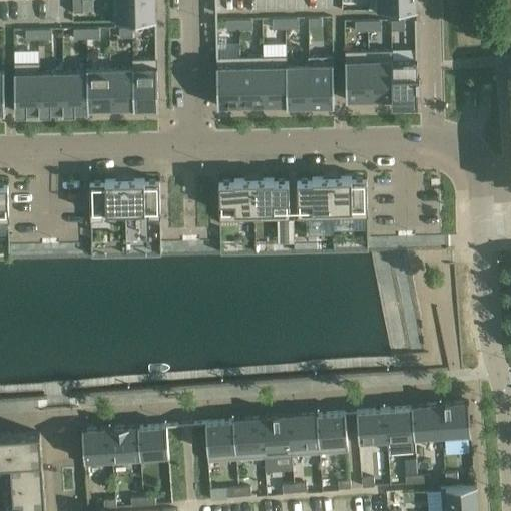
[(109,0),(110,23),(130,22),(138,22),(151,22),(154,22),(154,20),(153,20),(152,0),(109,0)]
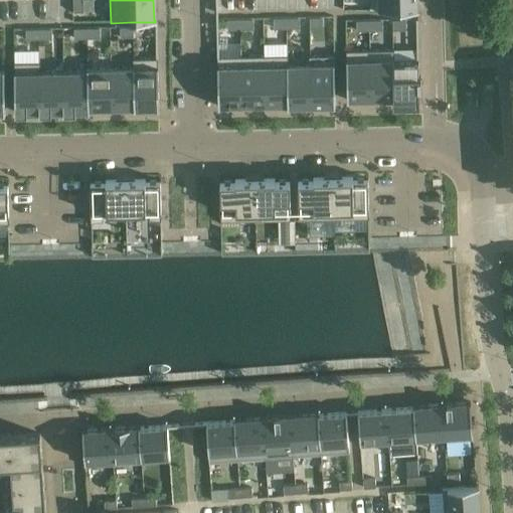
[(366,0),(367,12),(416,11),(416,9),(415,9),(414,0),(366,0)]
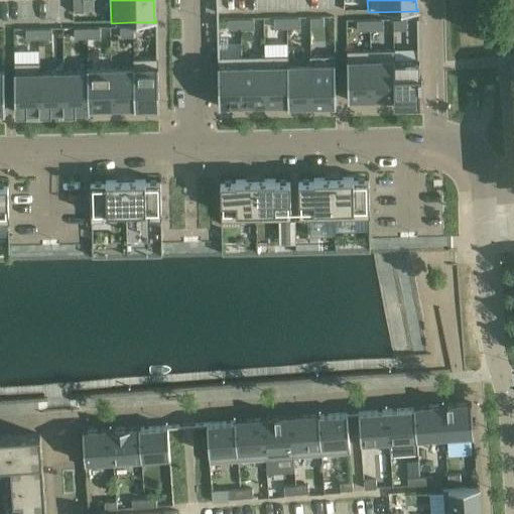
[(82,1),(72,1),(72,14),(82,14),(82,1)]
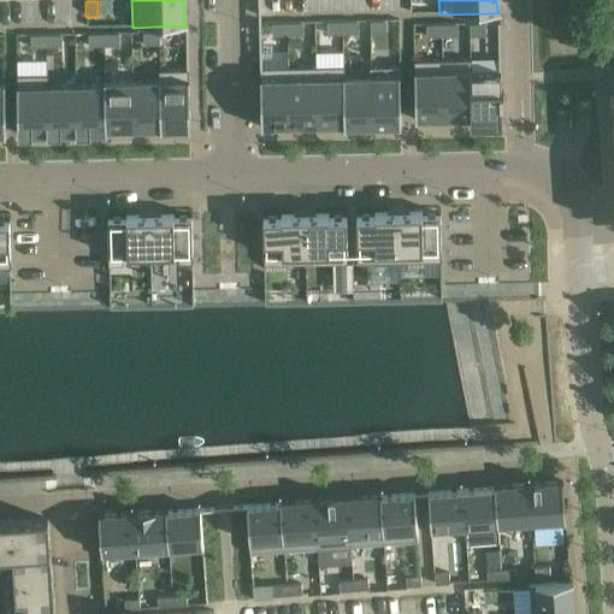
[(341,24),(325,24),(325,37),(341,36),(341,24)]
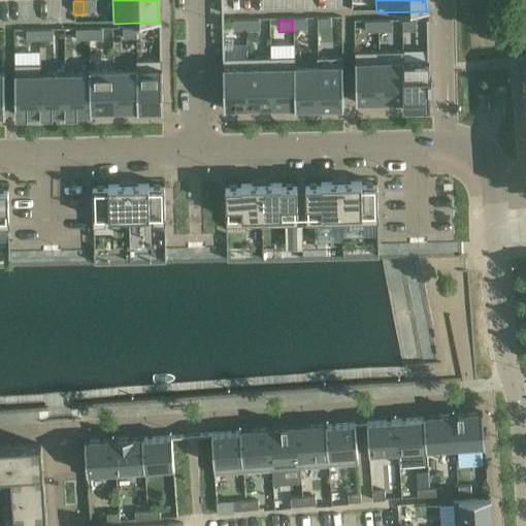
[(305,21),(292,21),(292,31),(305,31),(305,21)]
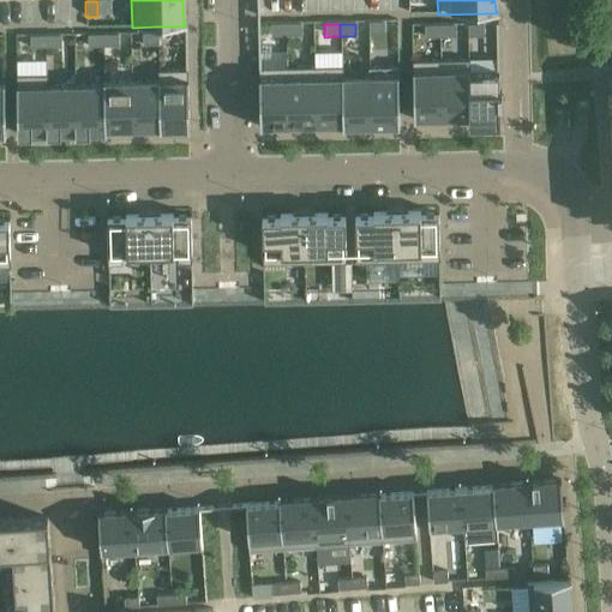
[(383,24),(367,24),(367,36),(383,36),(383,24)]
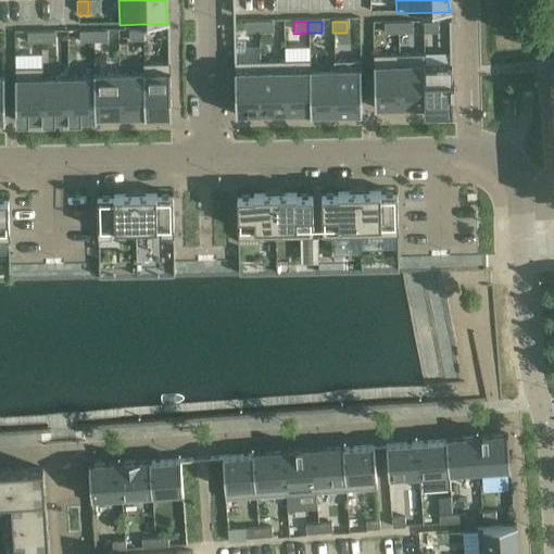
[(257,23),(243,24),(243,35),(257,34),(257,23)]
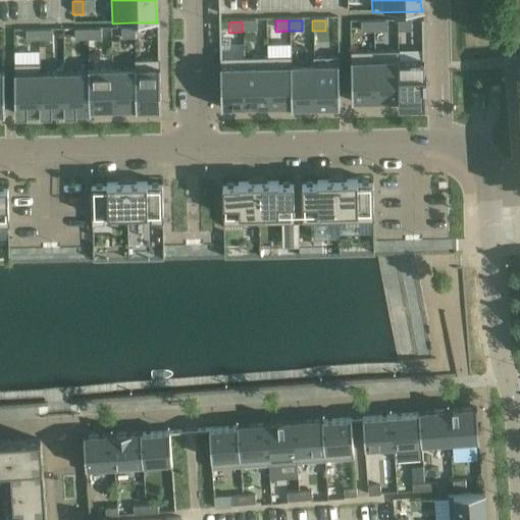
[(255,21),(242,21),(242,32),(255,32),(255,21)]
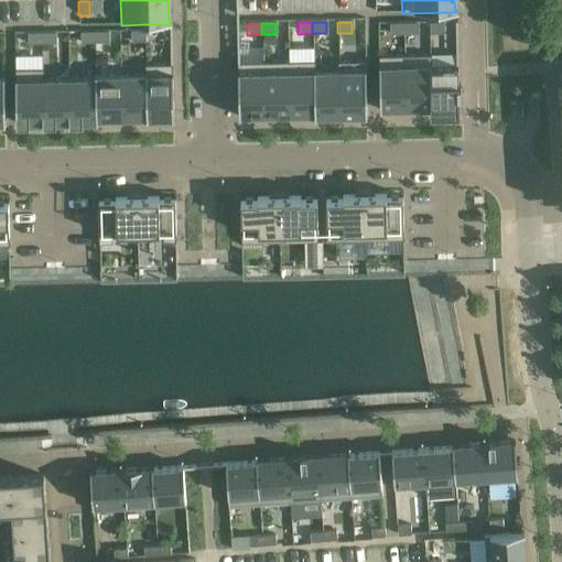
[(402,24),(388,25),(388,36),(402,35),(402,24)]
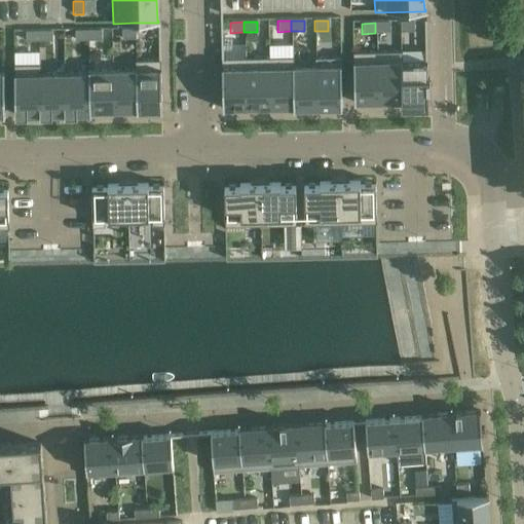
[(388,23),(375,23),(375,33),(388,33),(388,23)]
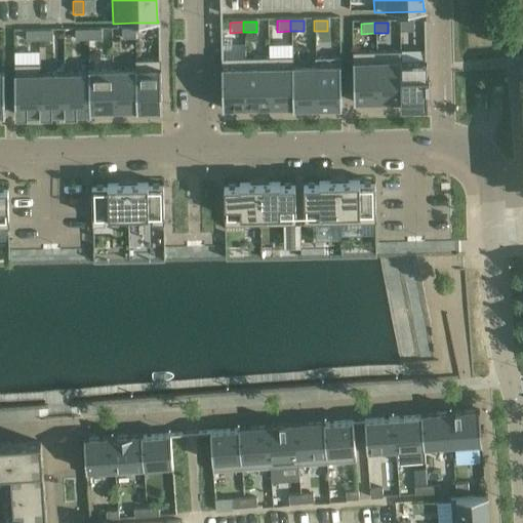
[(398,23),(398,33),(411,33),(411,23),(398,23)]
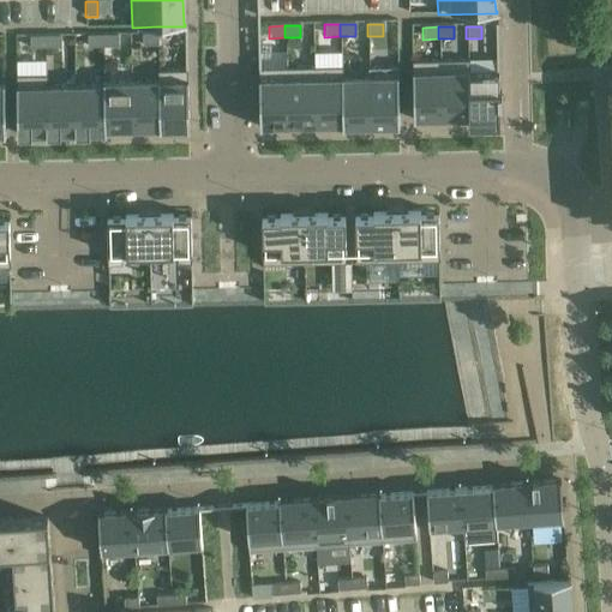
[(156,35),(141,35),(142,47),(157,47),(156,35)]
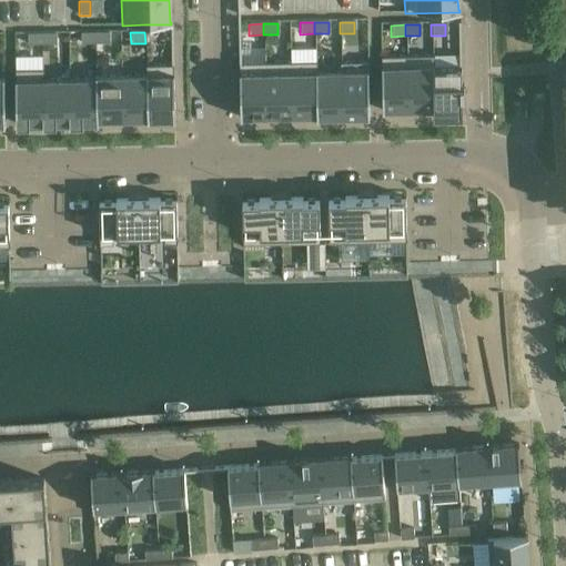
[(94,33),(80,33),(80,44),(94,44),(94,33)]
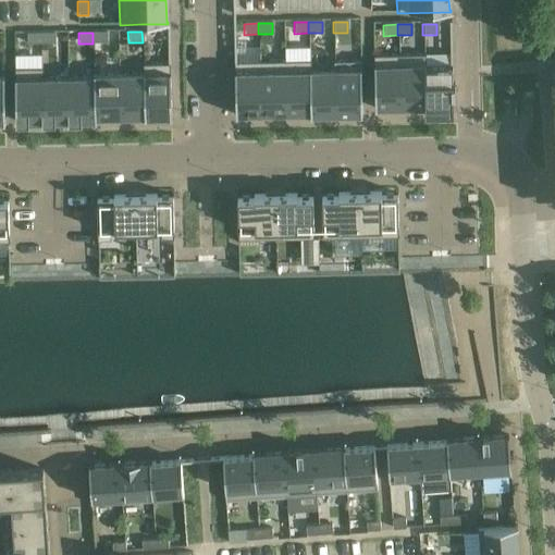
[(107,33),(93,33),(93,44),(107,44),(107,33)]
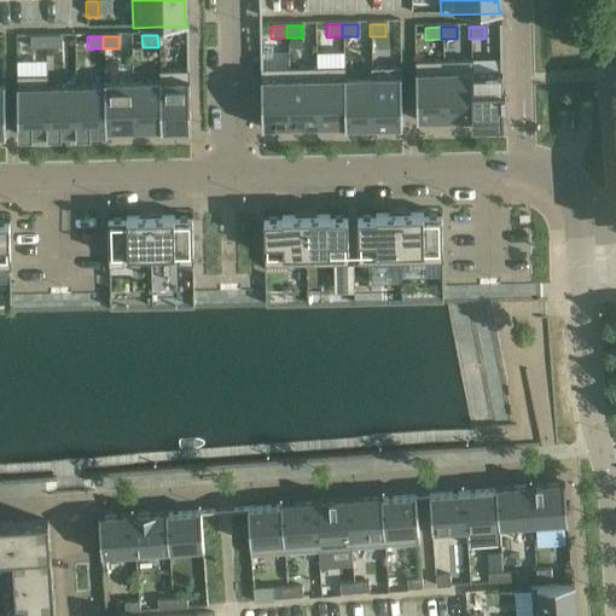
[(45,38),(29,38),(29,50),(45,50),(45,38)]
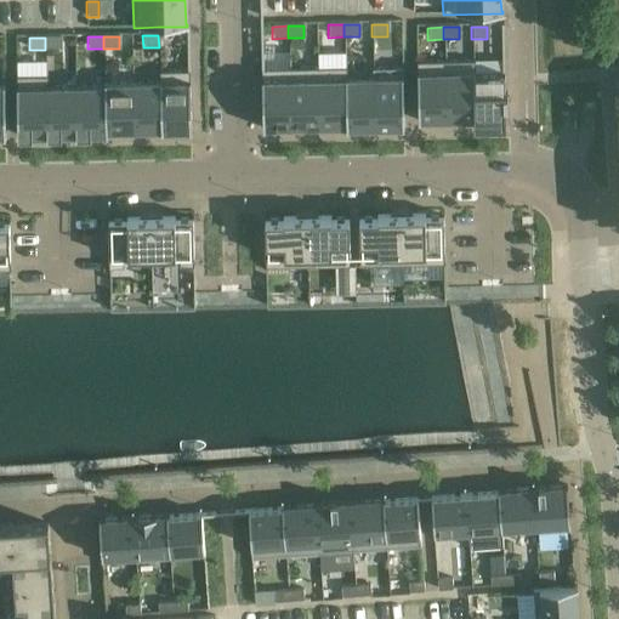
[(61,38),(45,38),(45,50),(61,50),(61,38)]
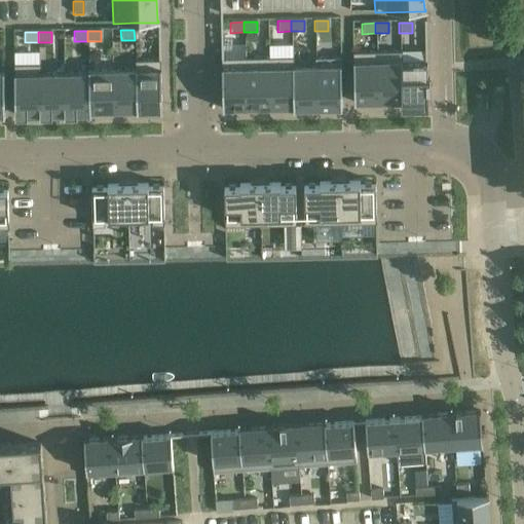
[(218,58),(239,59),(239,47),(218,47),(218,58)]
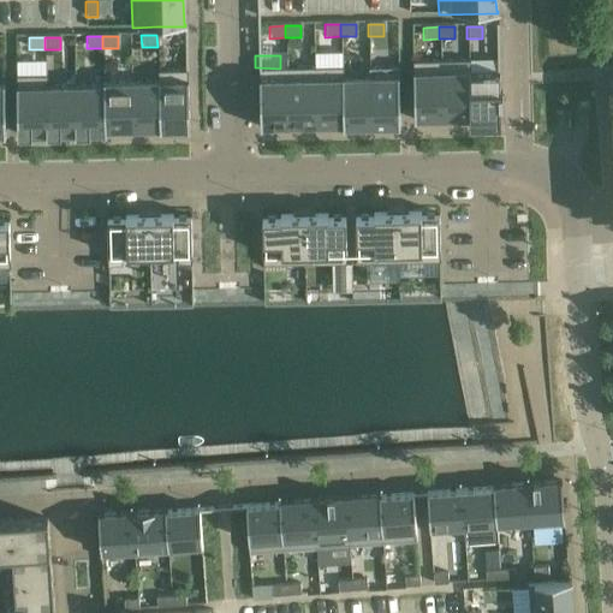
[(37,61),(10,65),(12,77),(39,73),(37,61)]
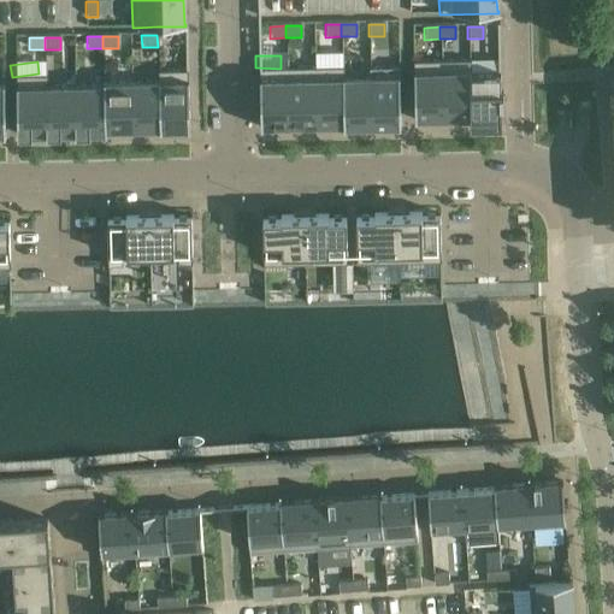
[(441,63),(412,64),(413,123),(415,123),(415,122),(442,120),(441,63)]
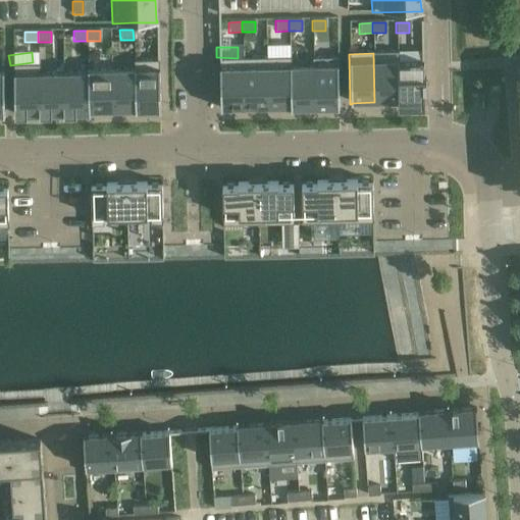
[(397,53),(373,53),(374,102),(397,102),(398,102),(397,62),(398,62),(397,53)]
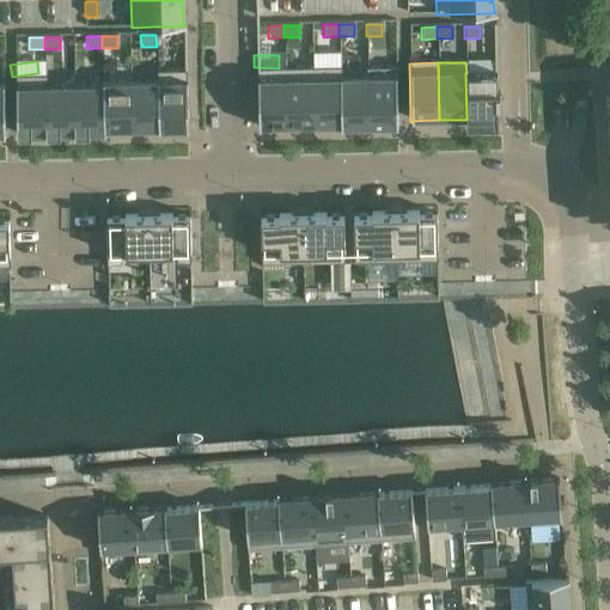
[(312,68),(285,69),(286,127),(313,126),(312,68)]
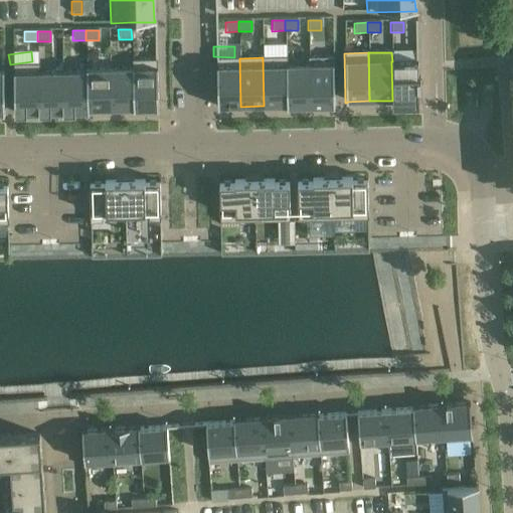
[(286,57),(263,57),(264,106),(286,106),(286,108),(287,108),(286,67),(287,67),(286,57)]
